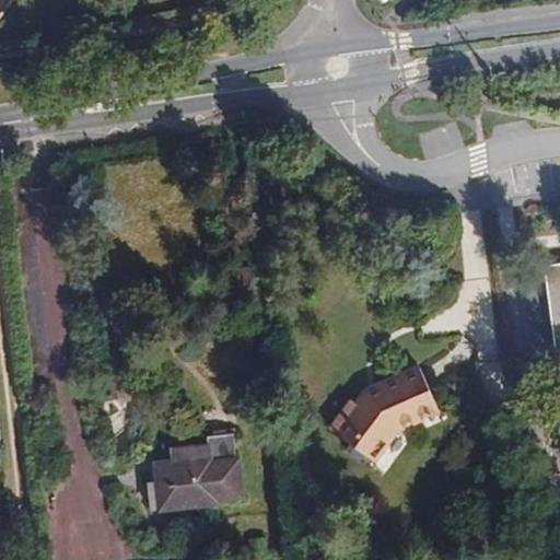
[(559,263),(544,266),(559,386),(559,263)]
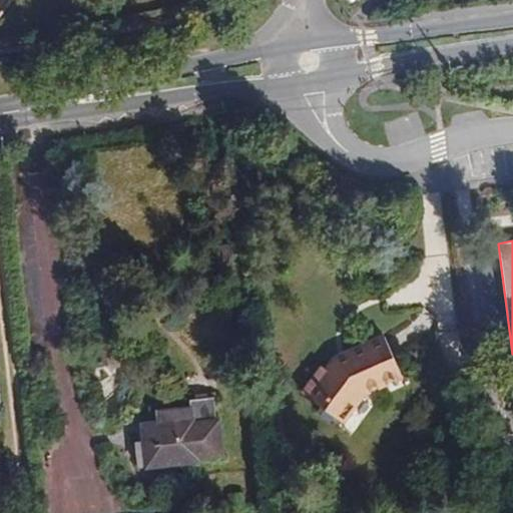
[(391,374),(400,370),(385,336),(337,358),(327,371),(322,368),(304,393),(325,409),(332,400),(349,412),(350,413),(366,393),(387,384),(391,374)]
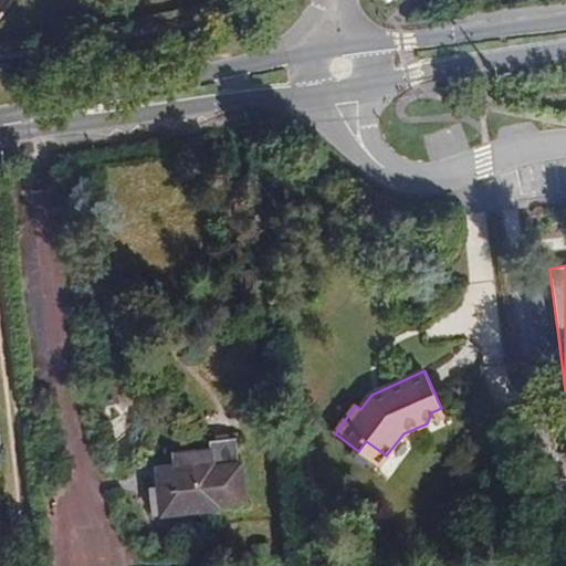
[(444,416),(441,408),(431,412),(427,423),(444,416)]
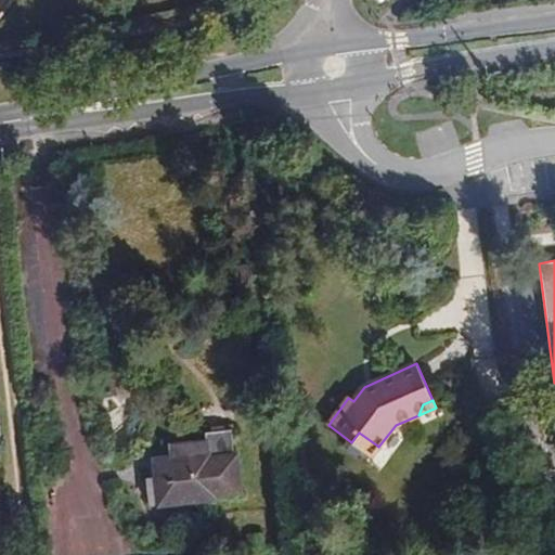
[(158,477),(160,504),(213,498),(211,493),(239,490),(234,452),(232,452),(229,428),(203,430),(204,440),(169,443),(170,459),(156,461),(158,477)]
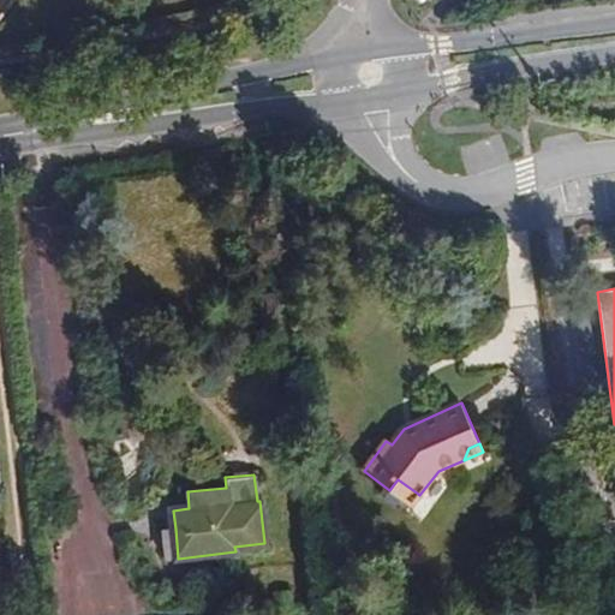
[(389,490),(383,499),(404,513),(418,494),(398,479),(389,490)]
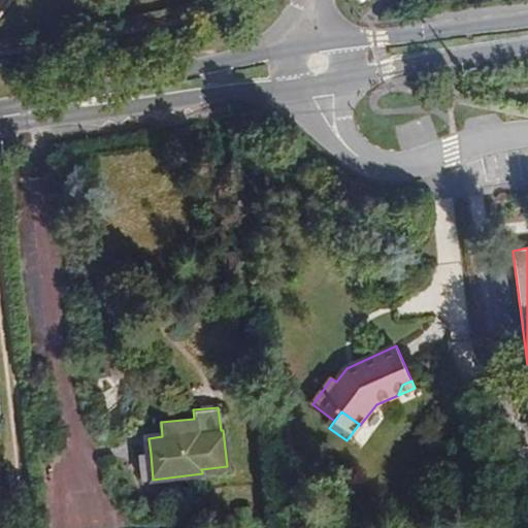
[(142,481),(153,480),(151,454),(139,455),(142,481)]
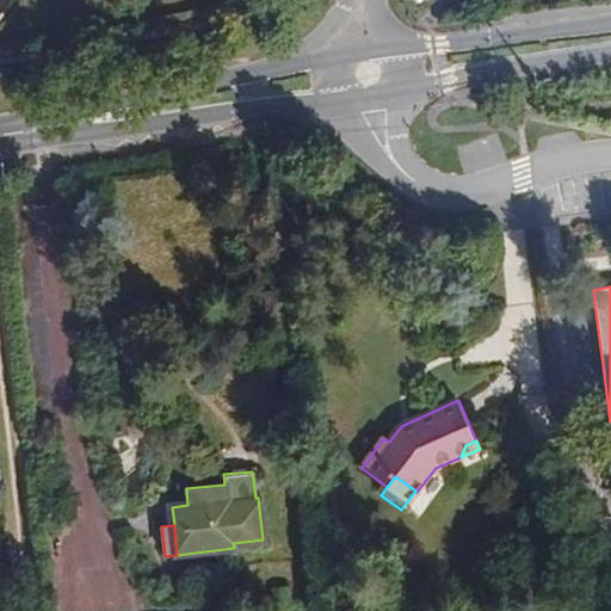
All buildings are outlined.
